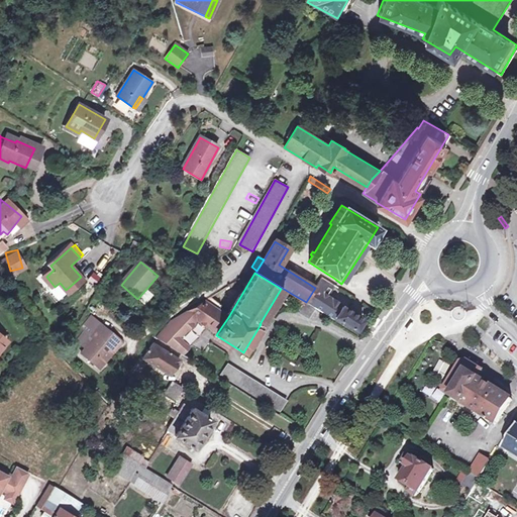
[(83,280),(81,277),(66,290),(69,293),(83,280)]
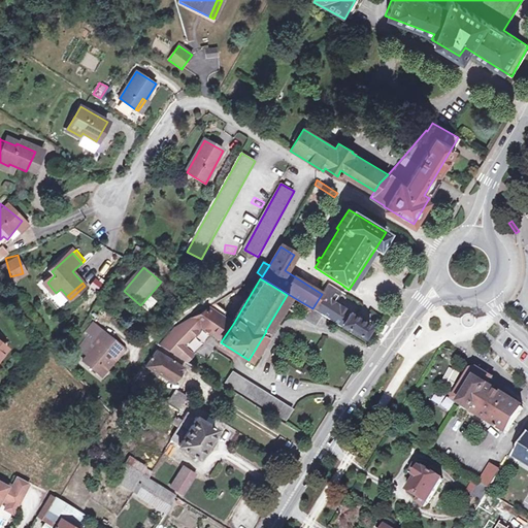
[(312,308),(351,333),(353,330),(361,335),(369,324),(338,305),(345,293),(329,283),(322,294),(312,308)]
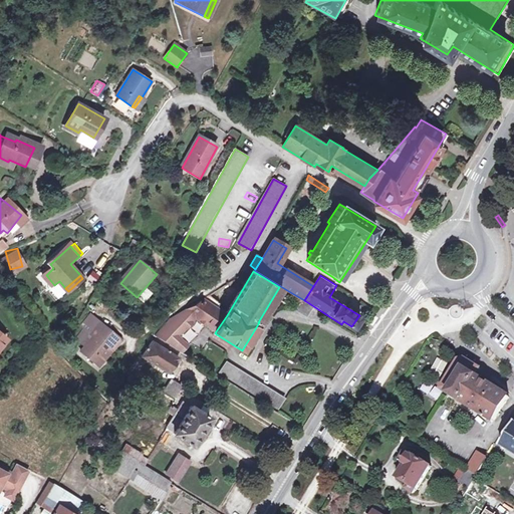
[(146,303),(154,294),(146,287),(138,296),(146,303)]
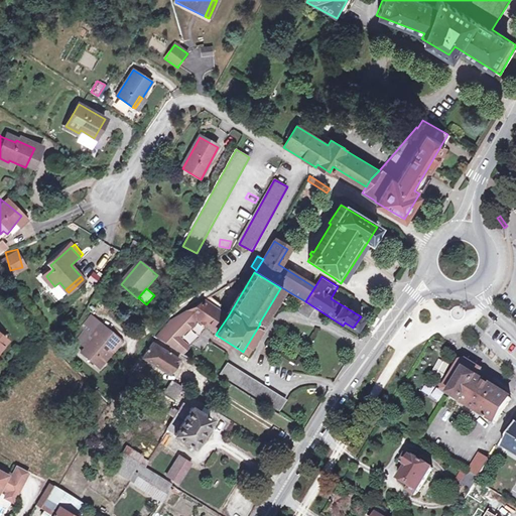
[(221,304),(210,295),(170,319),(156,338),(183,355),(208,328),(217,333),(228,316),(218,309),(221,304)]
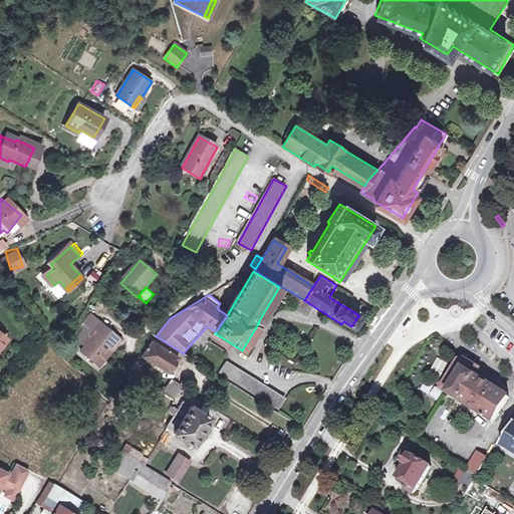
[(113,353),(123,341),(103,324),(99,329),(93,336),(88,332),(79,342),(88,348),(85,352),(101,366),(112,352),(113,353)]
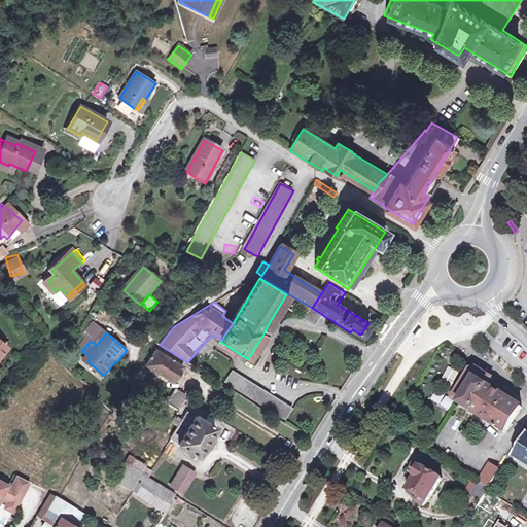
[(97,332),(91,341),(96,345),(102,338),(97,332)]
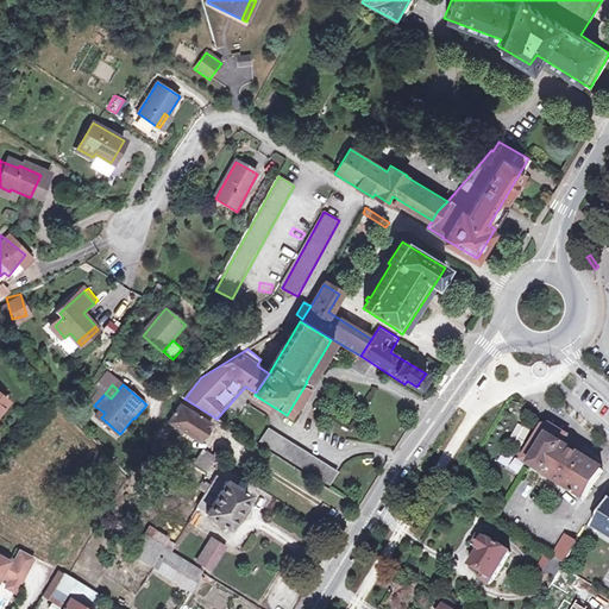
[(0,414),(13,400),(0,388),(0,414)]
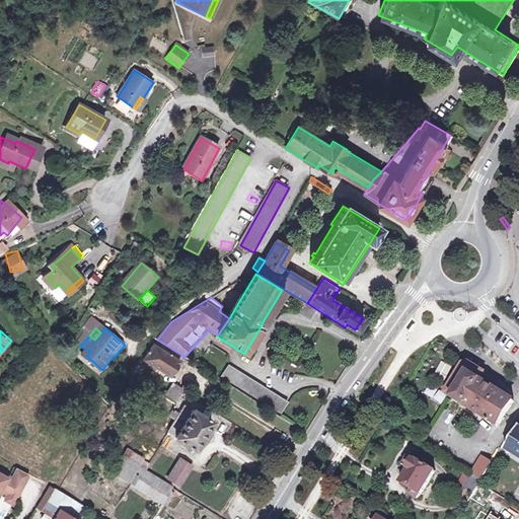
[(155,341),(153,345),(181,361),(184,357),(157,340),(155,341)]
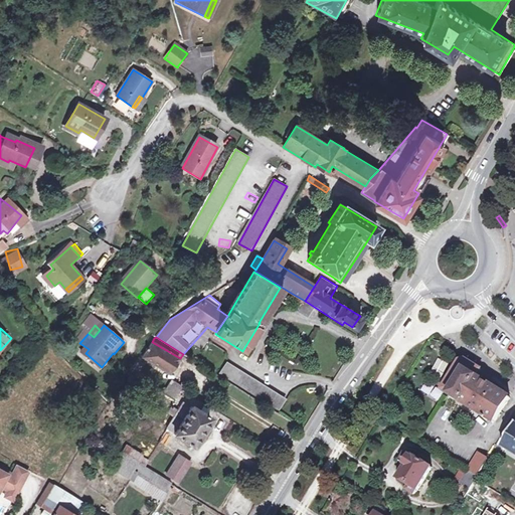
[(180,358),(152,342),(143,357),(170,374),(180,358)]
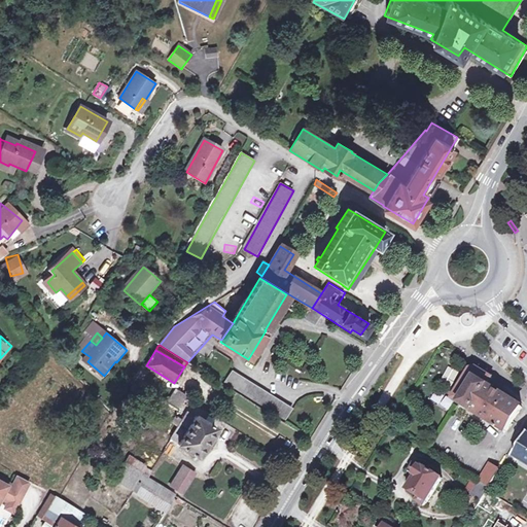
[(448,385),(456,371),(446,365),(437,380),(448,385)]
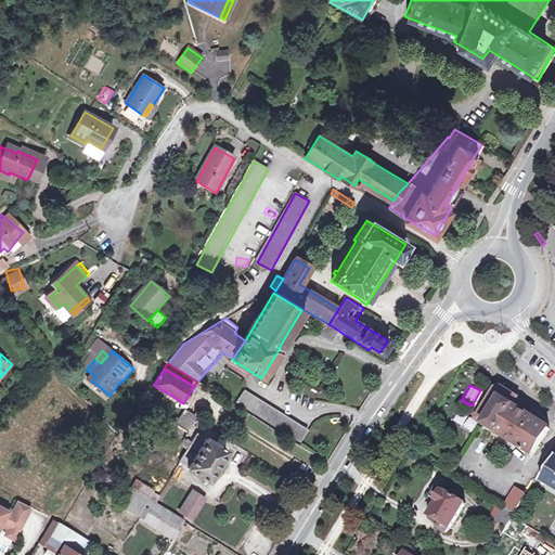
[(493,392),(514,405),(519,398),(502,387),(495,388),(493,392)]
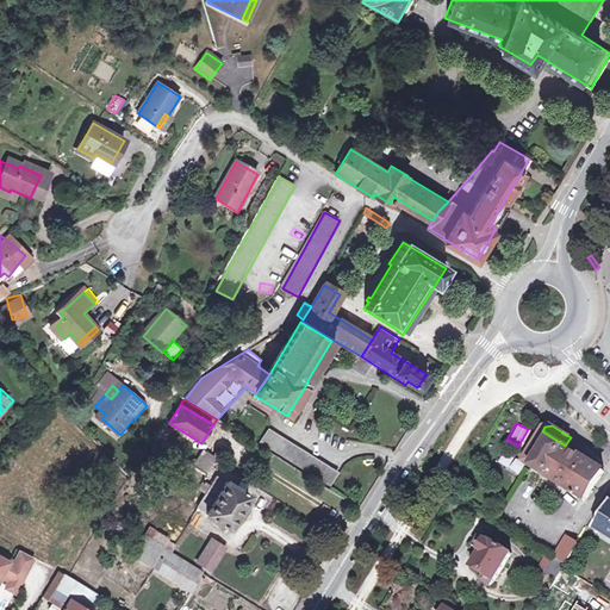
[(266,428),(257,443),(328,484),(336,468),(266,428)]
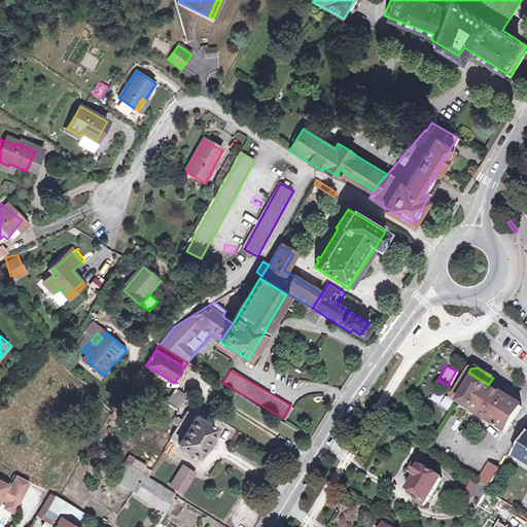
[(488,385),(468,373),(452,398),(459,402),(496,426),(494,428),(498,431),(500,428),(506,432),(522,407),(488,385)]
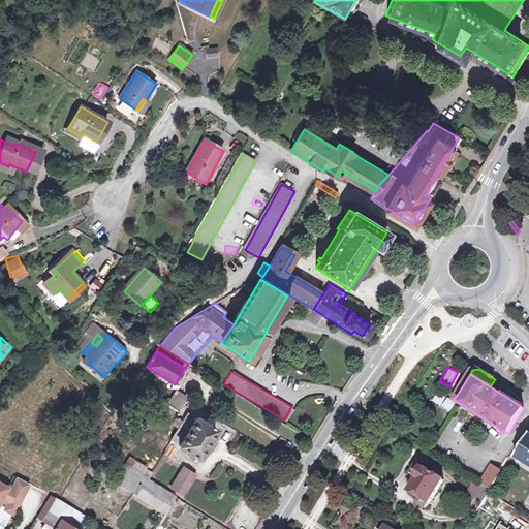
[(445,410),(452,401),(435,391),(429,400),(445,410)]
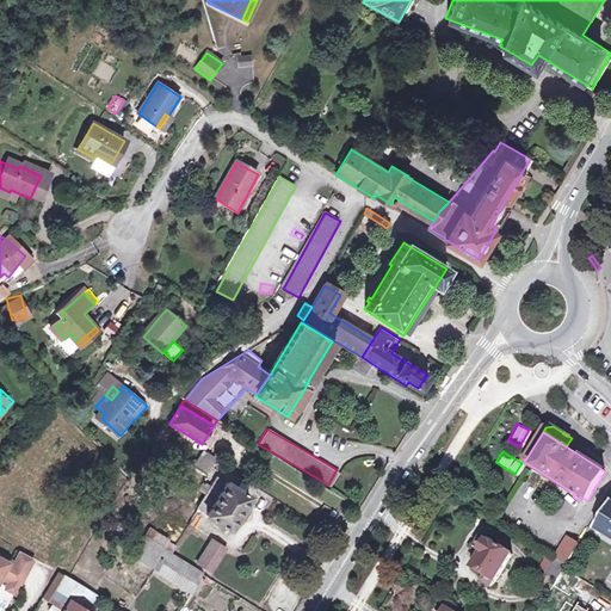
[(207,474),(215,462),(215,461),(204,455),(196,468),(207,474)]
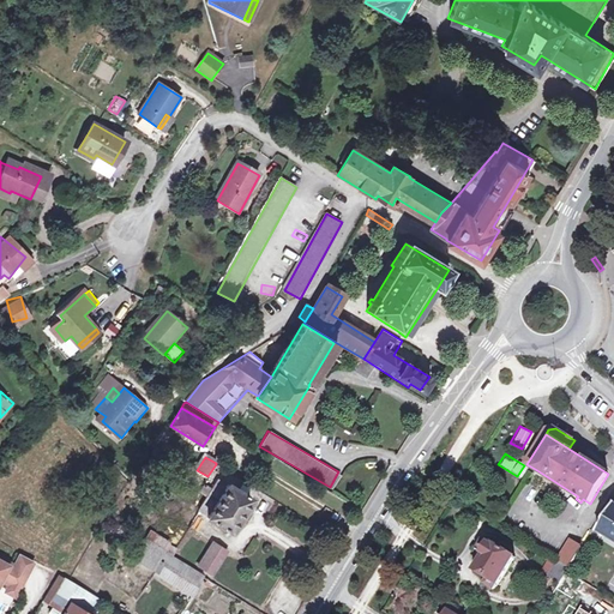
[(229,531),(250,498),(227,483),(226,485),(217,480),(198,511),(206,516),(205,517),(229,531)]
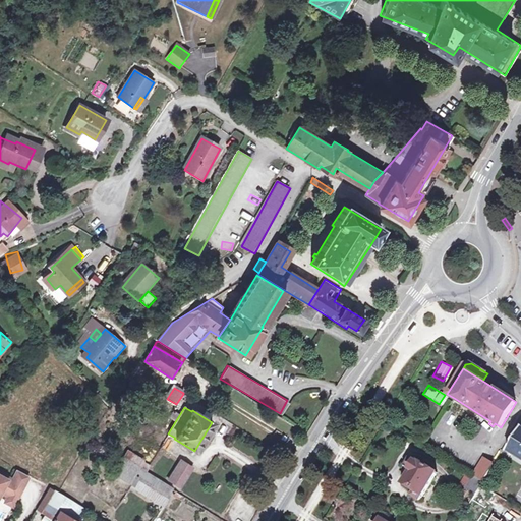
[(520,428),(507,452),(520,460),(520,428)]
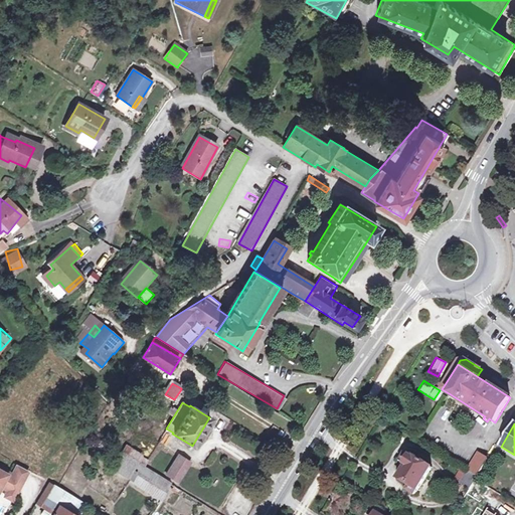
[(481,453),(470,469),(480,474),(490,459),(481,453)]
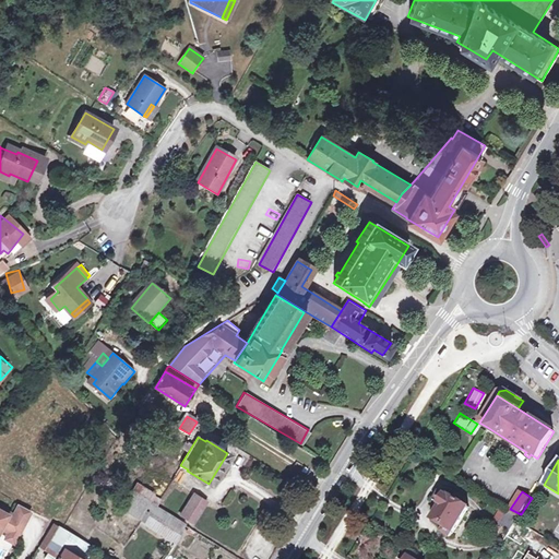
[(143,508),(146,502),(131,494),(128,498),(143,508)]
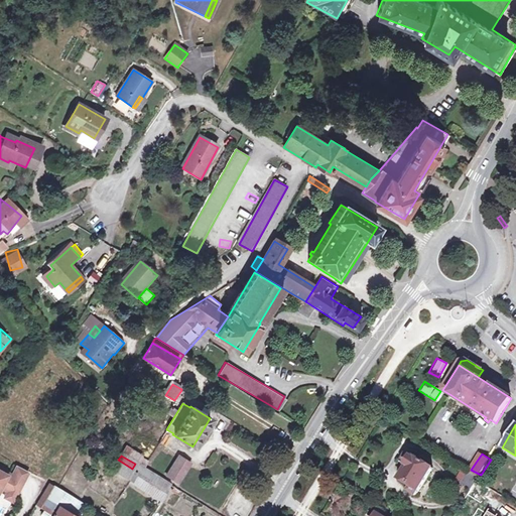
[(419,492),(434,468),(414,456),(413,458),(409,456),(404,465),(407,467),(399,480),(410,486),(407,491),(415,495),(418,491),(419,492)]
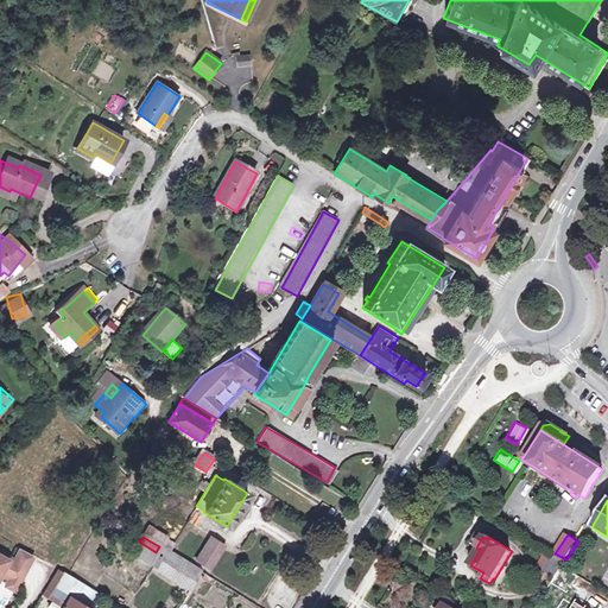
[(209,570),(225,546),(210,538),(196,562),(209,570)]
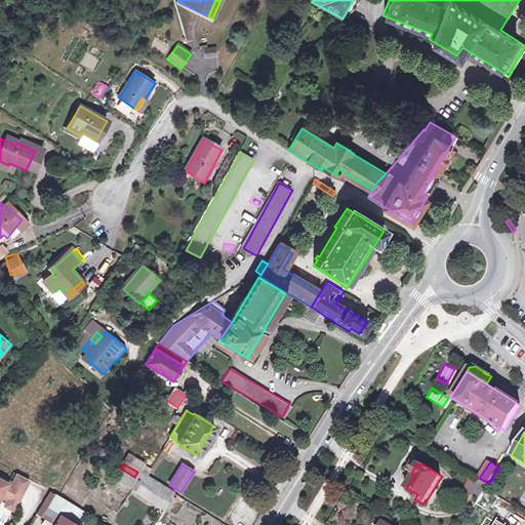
[(19,473),(14,483),(25,489),(31,479),(19,473)]
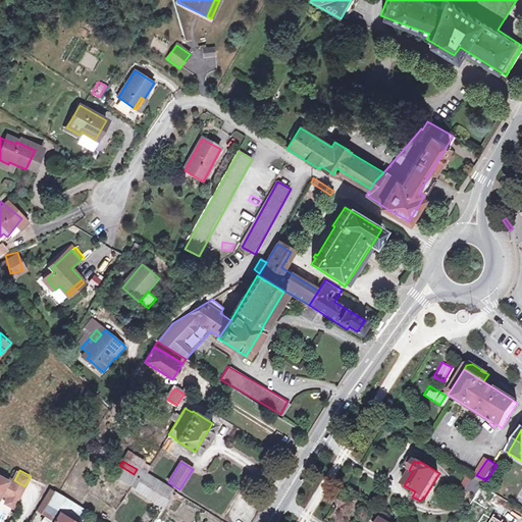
[(8,479),(0,474),(0,493),(1,491),(9,496),(16,501),(24,486),(14,480),(9,477),(8,479)]
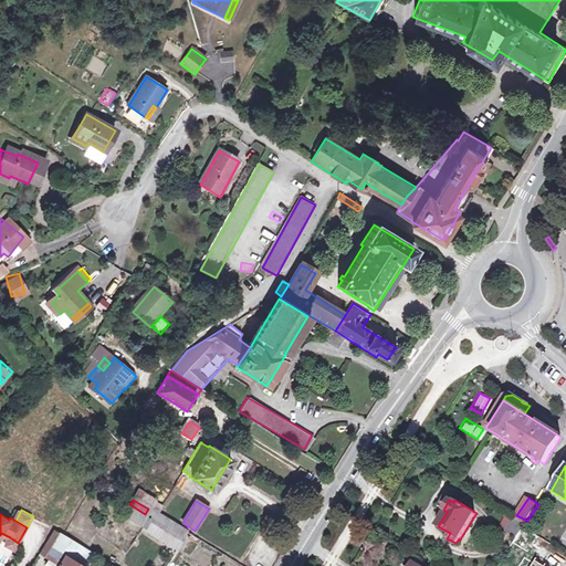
[(517,536),(523,526),(527,521),(516,515),(515,517),(509,514),(501,526),(517,536)]
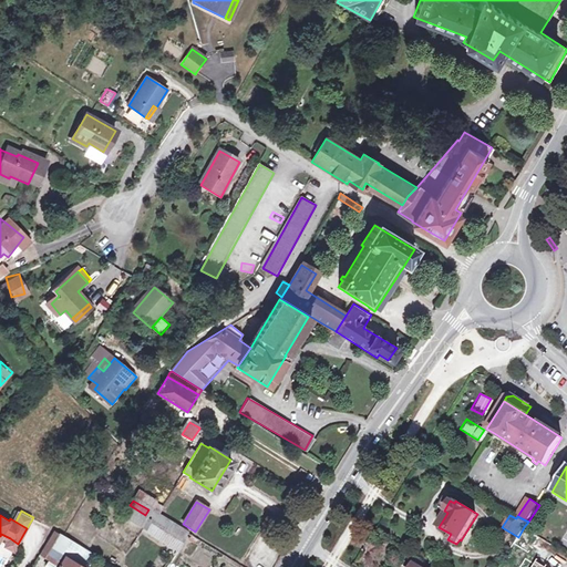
[(184,538),(187,533),(164,519),(161,525),(184,538)]
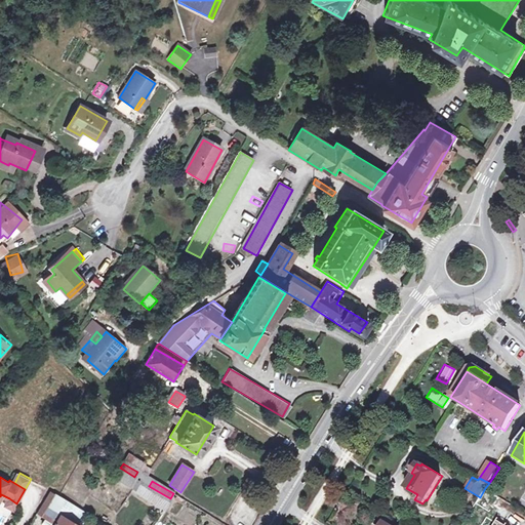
[(49,519),(55,523),(61,516),(74,524),(83,512),(84,510),(63,496),(55,492),(38,513),(49,519)]
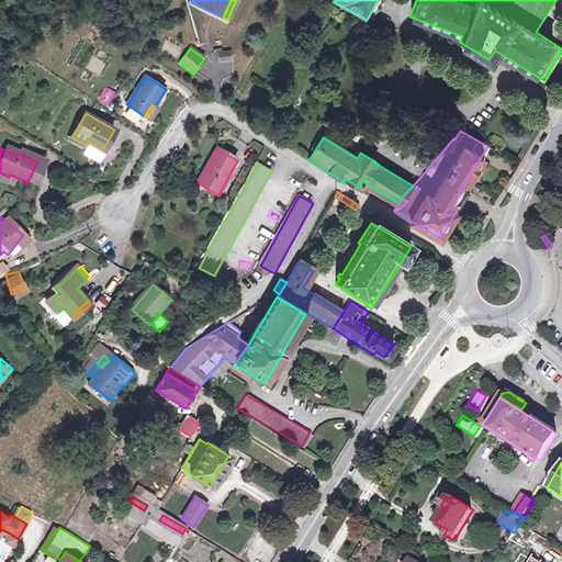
[(10,534),(6,540),(14,546),(18,539),(10,534)]
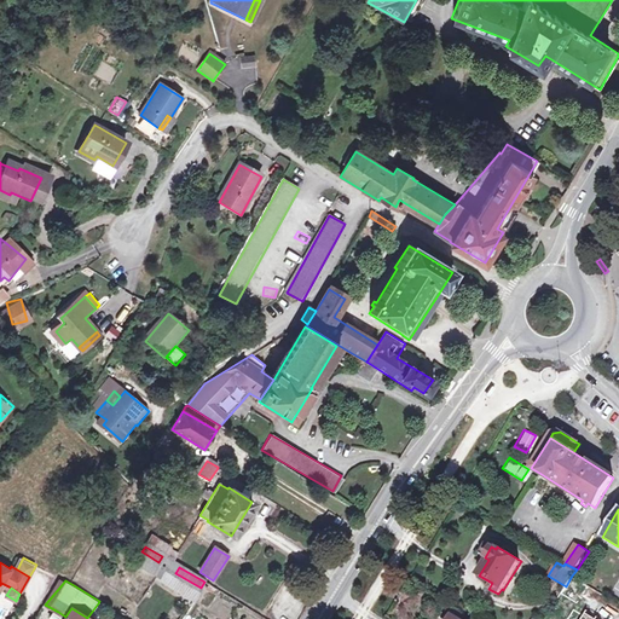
[(65,617),(64,618),(87,618),(71,608),(65,617)]
